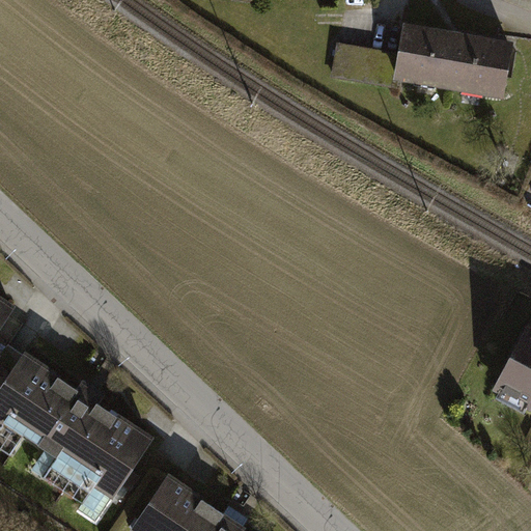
[(396,53),(392,79),(399,80),(503,99),(513,42),(402,22),(396,53)]
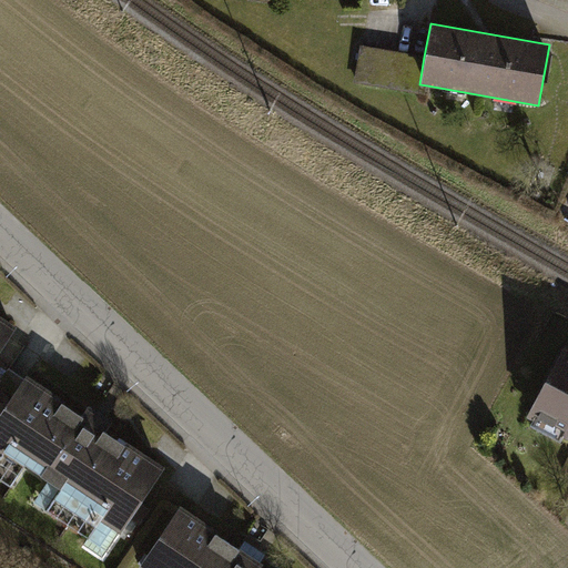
[(419,84),(424,57),(361,44),(354,82),(426,94),(427,85),(419,84)]
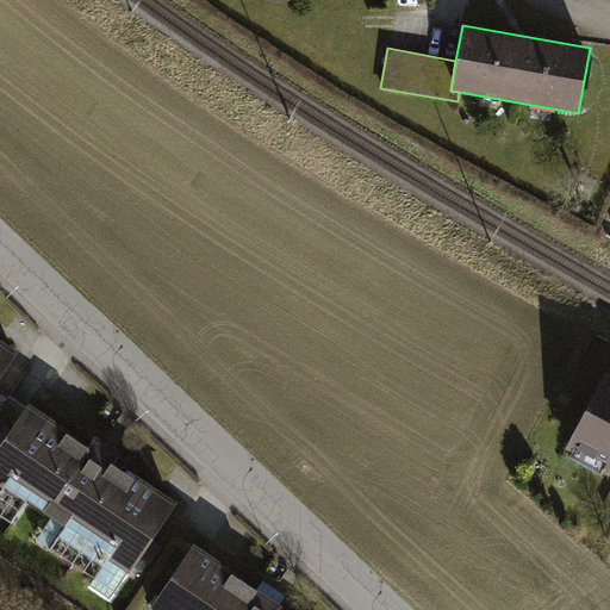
[(0,380),(16,359),(0,348),(0,380)]
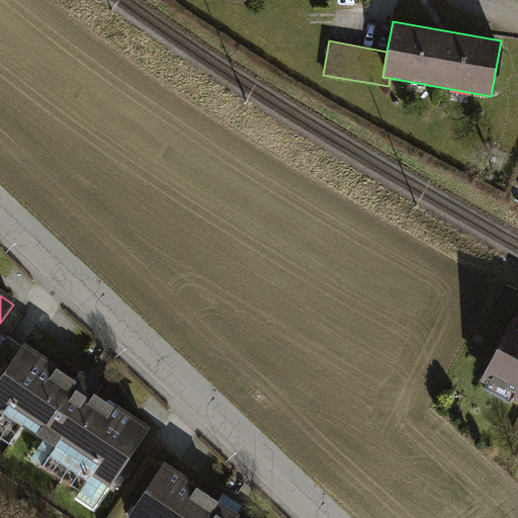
[(517,318),(486,378),(517,395),(517,318)]
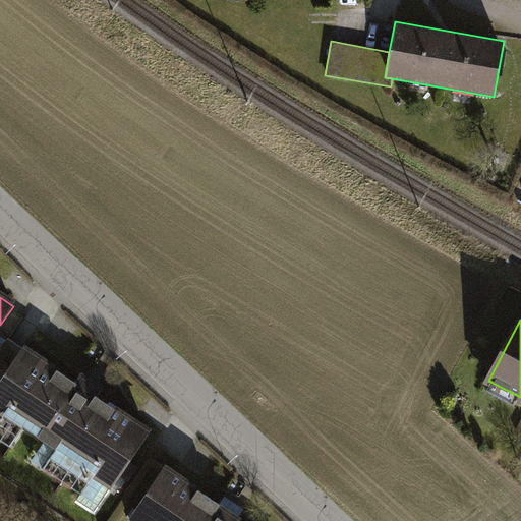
[(75,383),(23,348),(0,382),(0,445),(8,452),(20,432),(41,446),(29,463),(75,496),(72,501),(93,516),(150,431),(97,397),(102,391),(79,375),(75,383)]
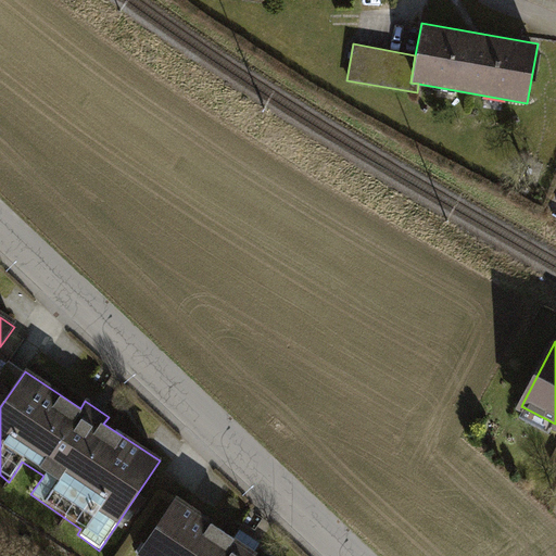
[(257,555),(172,500),(135,555),(257,555)]
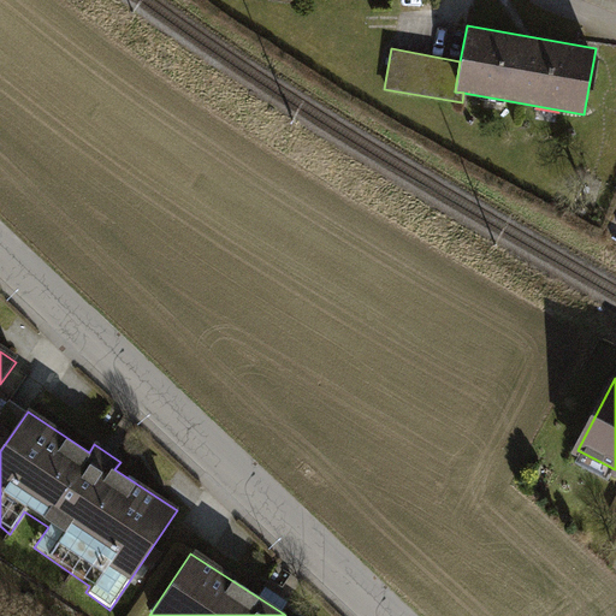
All buildings are outlined.
